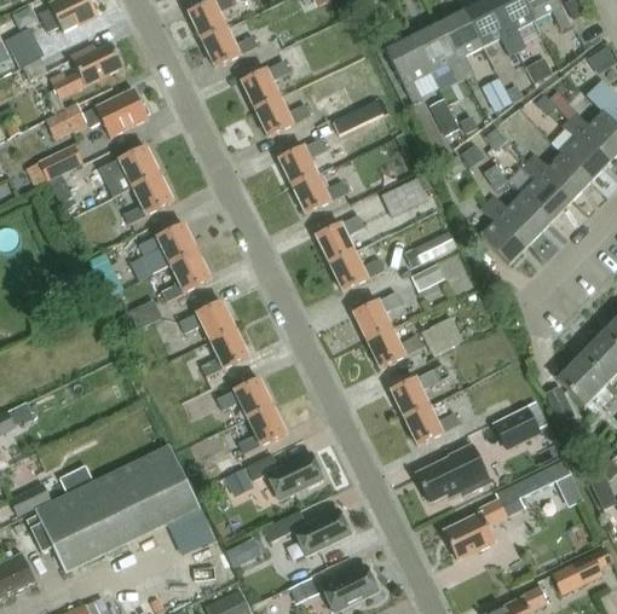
[(48,7),(39,12),(47,32),(59,25),(63,33),(98,15),(90,0),(55,0),(50,3),(47,4),(48,7)]
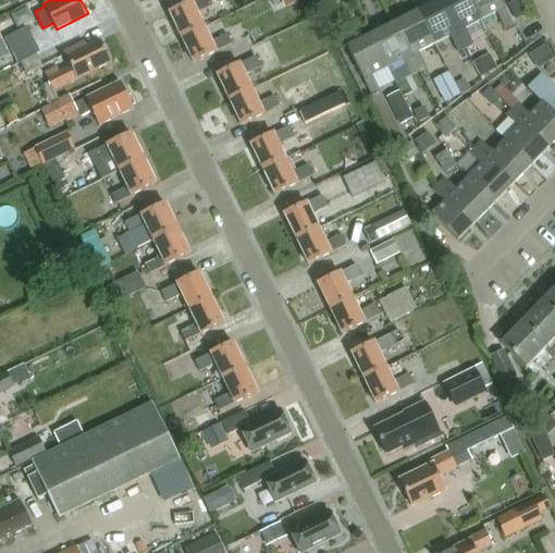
[(190,0),(170,10),(182,35),(204,25),(197,11),(213,3),(211,0),(190,0)]
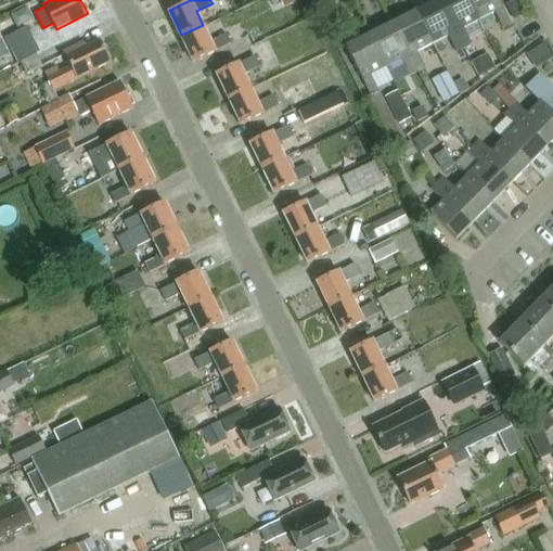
[(454,49),(462,45),(439,0),(436,0),(414,11),(432,43),(447,35),(454,49)]
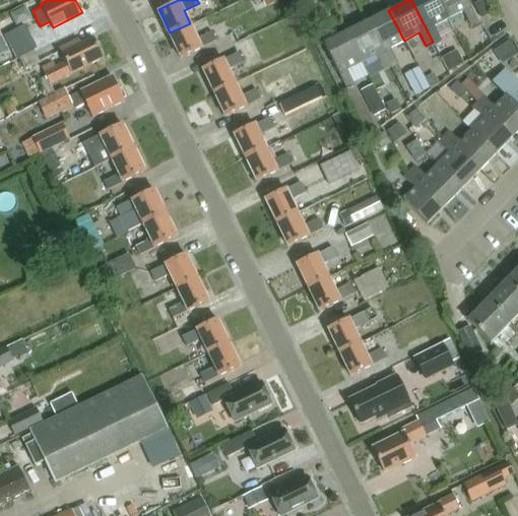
[(434,25),(447,18),(438,0),(411,0),(433,42),(440,38),(434,25)]
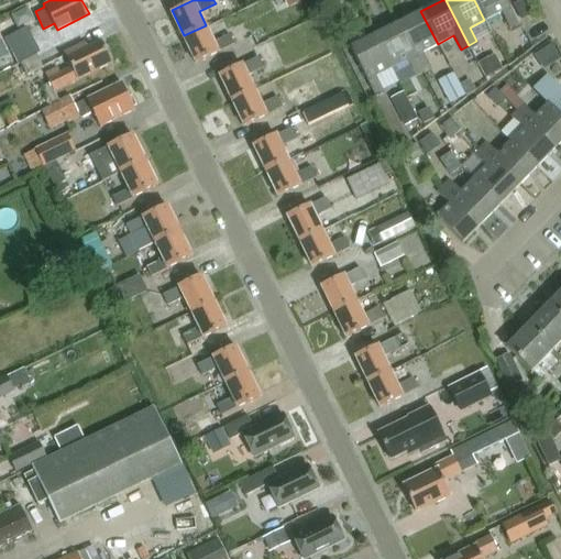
[(508,25),(516,22),(504,0),(474,0),(484,20),(501,11),(508,25)]
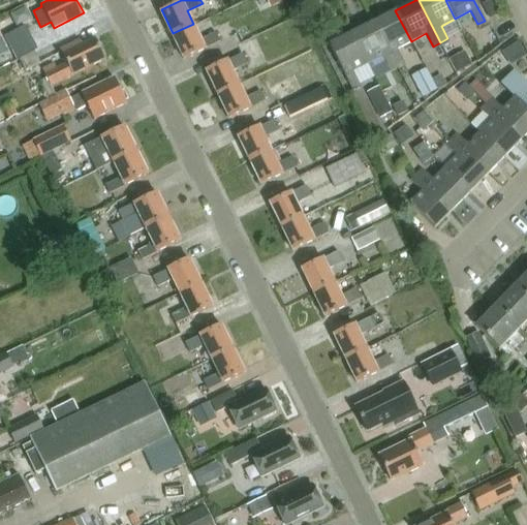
[(483,0),(479,2),(488,17),(500,10),(494,0),(483,0)]
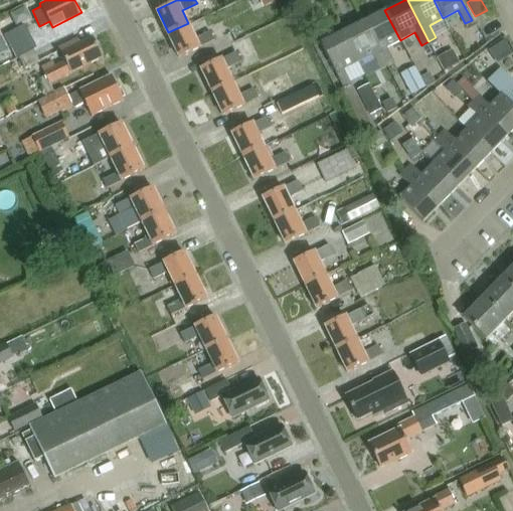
[(385,47),(400,40),(384,10),(363,21),(385,63),(391,60),(385,47)]
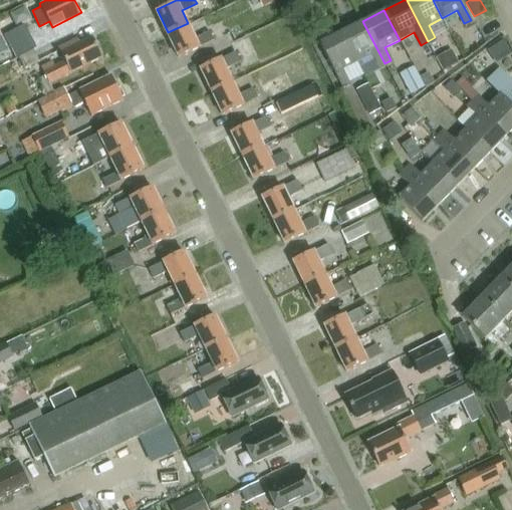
[(376,67),(385,63),(362,21),(340,32),(356,61),(370,54),(376,67)]
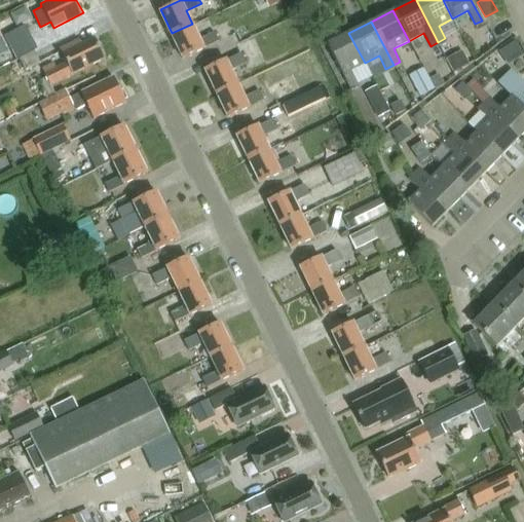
[(22,23),(2,32),(14,56),(33,45),(22,23)]
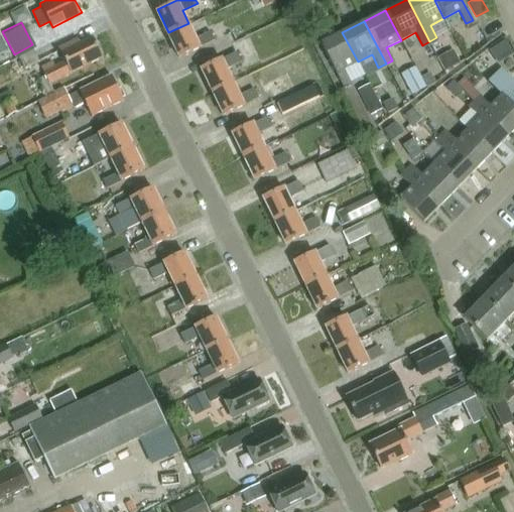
[(188,23),(168,32),(179,55),(215,38),(211,29),(210,28),(195,36),(188,23)]
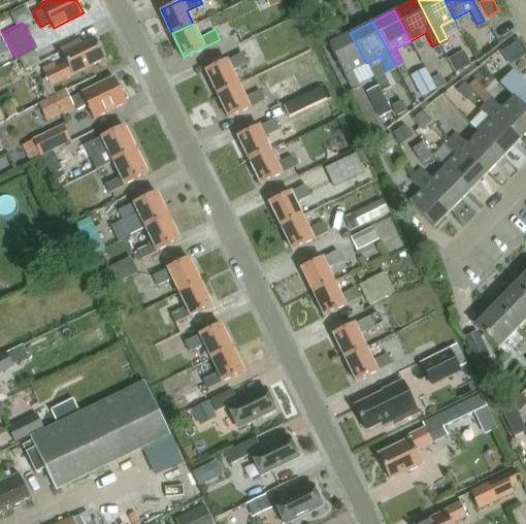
[(351,71),(366,63),(350,33),(327,44),(350,88),(358,85),(351,71)]
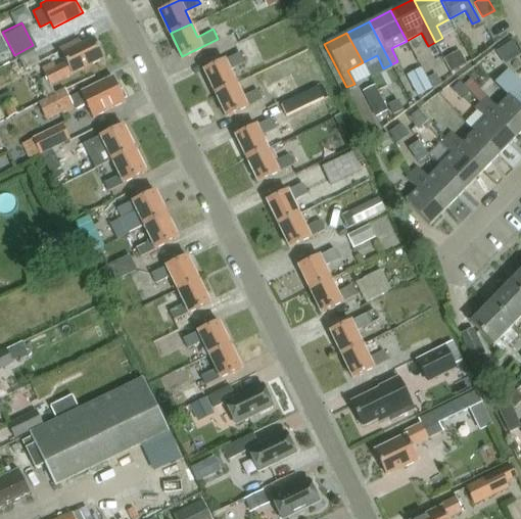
[(94,35),(80,42),(78,38),(59,47),(65,59),(55,65),(53,60),(42,66),(50,83),(104,56),(94,35)]
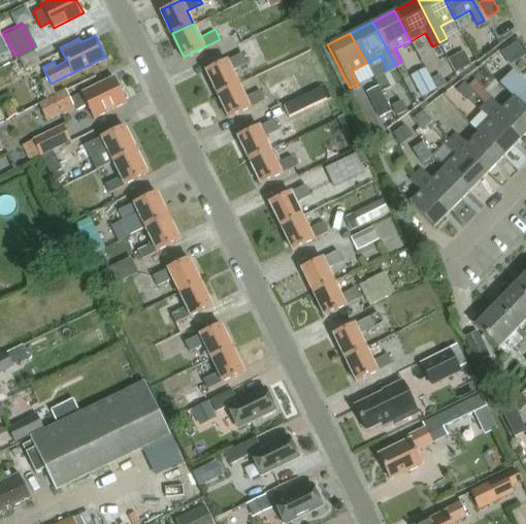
[(462,47),(446,56),(453,70),(468,62),(462,47)]
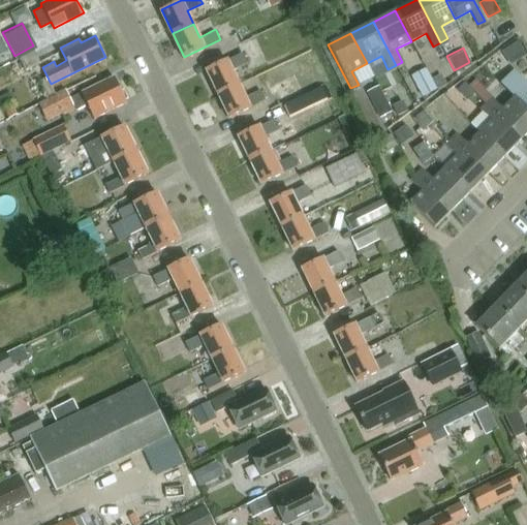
[(24,69),(39,61),(33,49),(18,57),(24,69)]
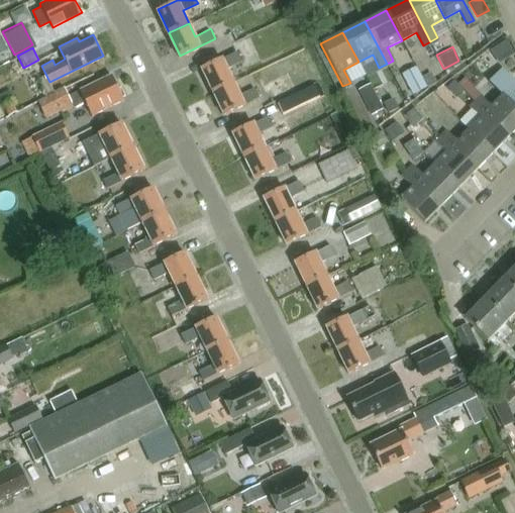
[(237,49),(202,67),(213,90),(232,81),(226,68),(242,60),(240,57),(237,49)]
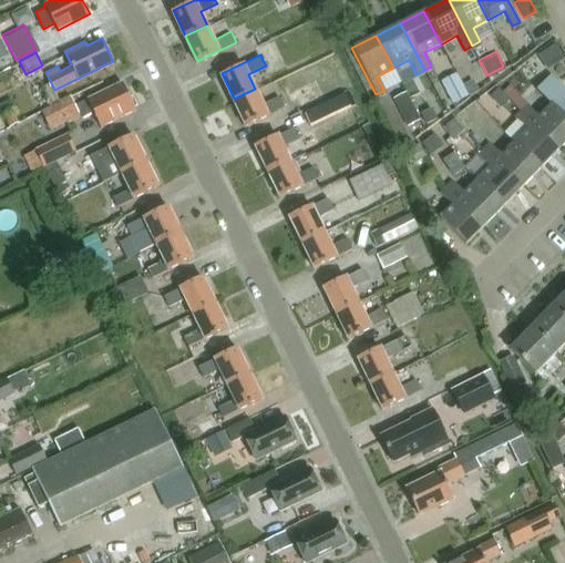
[(564,88),(548,72),(534,86),(550,101),(564,115),(564,88)]
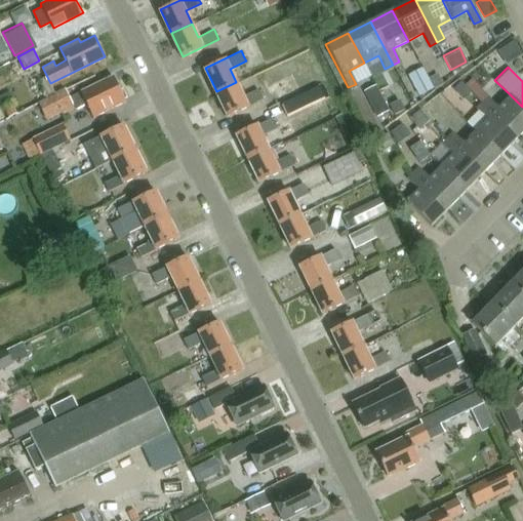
[(436,72),(428,76),(433,86),(441,82),(436,72)]
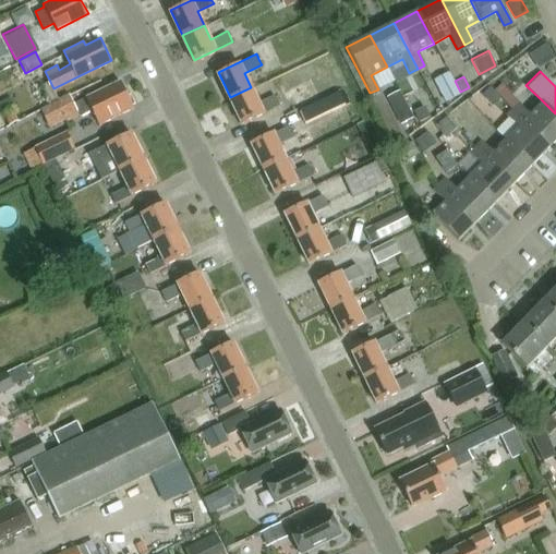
[(121,80),(74,103),(77,110),(80,115),(92,108),(98,122),(134,106),(121,80)]
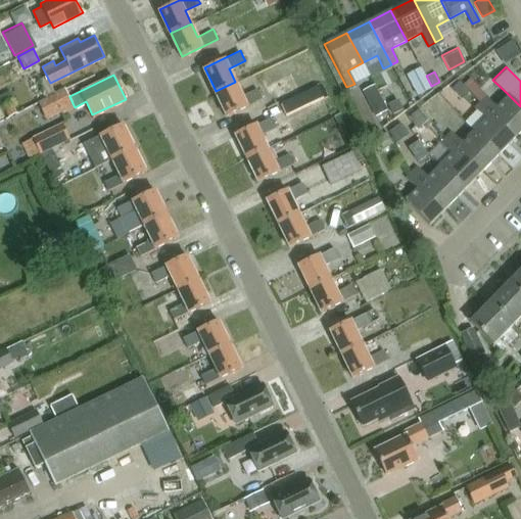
[(412,81),(410,83),(415,94),(417,93),(430,87),(424,75),(412,81)]
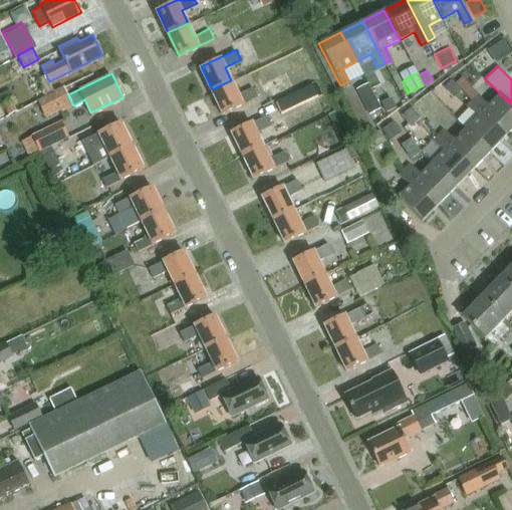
[(450,77),(442,85),(452,94),(459,86),(450,77)]
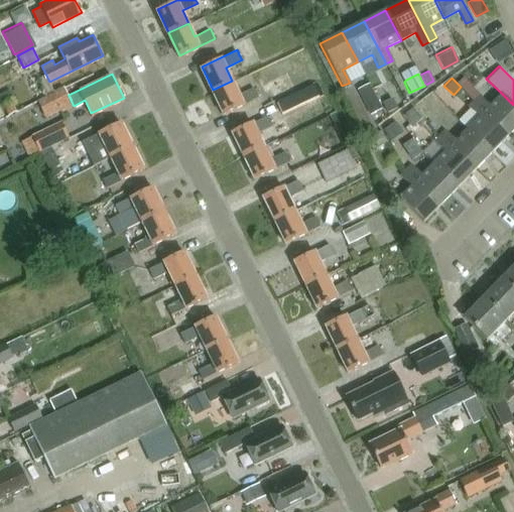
[(232,81),(213,90),(224,113),(259,96),(254,86),(238,94),(232,81)]
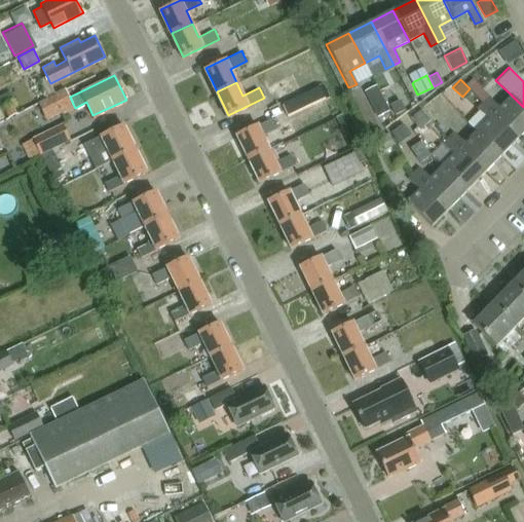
[(377,87),(365,94),(376,115),(388,109),(377,87)]
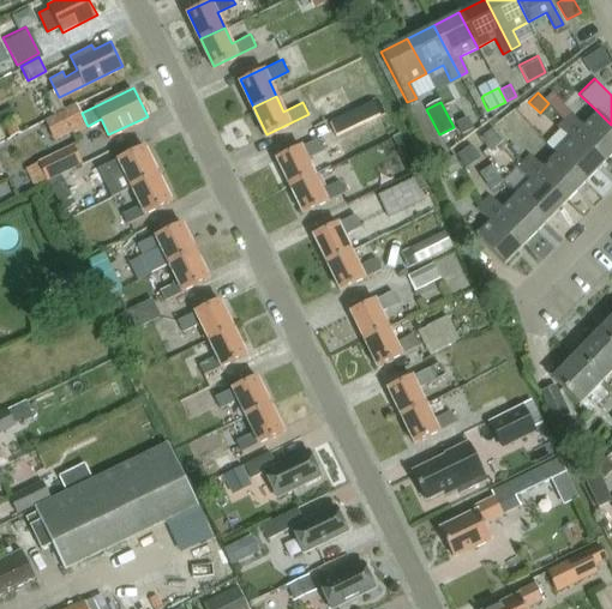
[(77,103),(65,108),(73,127),(85,121),(82,113),(77,103)]
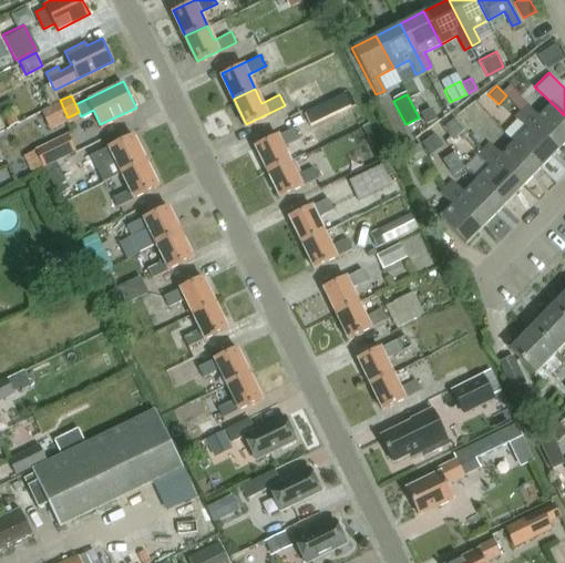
[(330,96),(304,109),(310,124),(337,111),(330,96)]
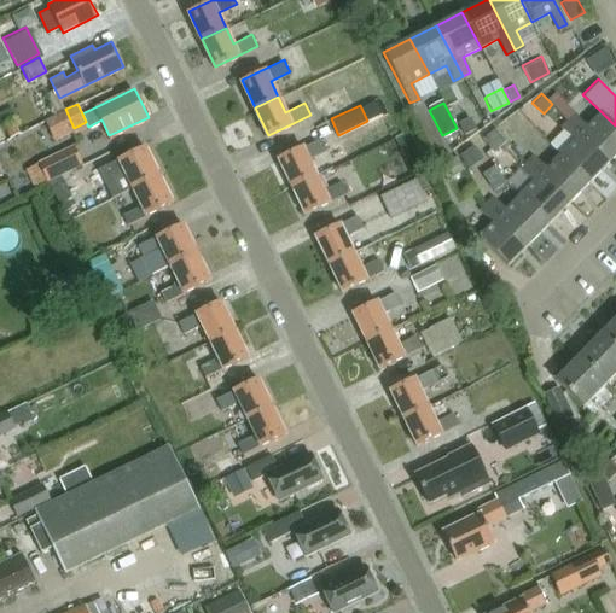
[(65,109),(46,118),(54,136),(74,128),(65,109)]
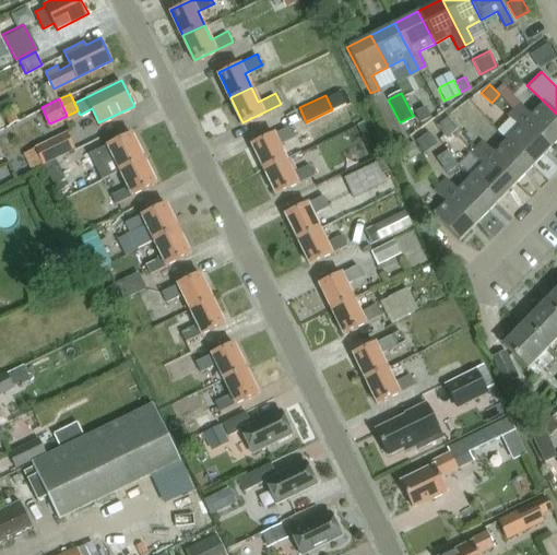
[(517,102),(511,108),(550,145),(556,138),(556,114),(542,99),(529,113),(517,102)]
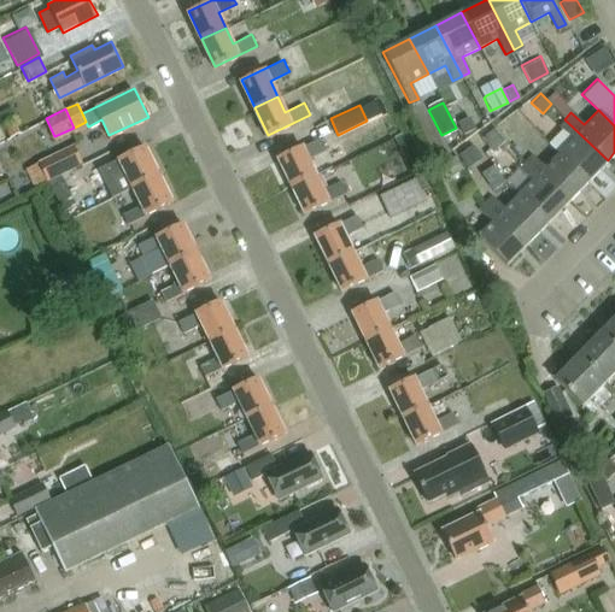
[(456,122),(462,133),(474,127),(468,115),(456,122)]
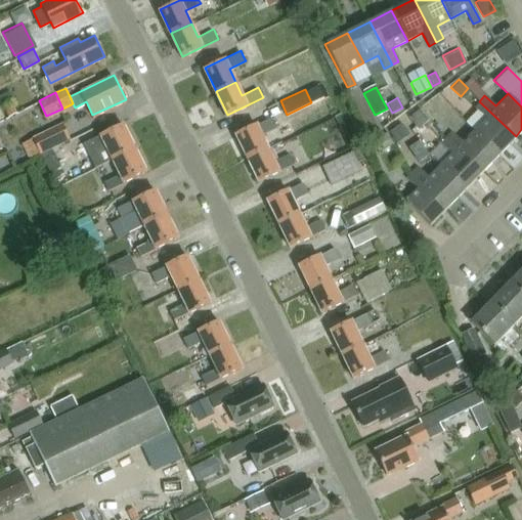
[(9,102),(4,105),(8,115),(16,111),(11,101),(9,102)]
